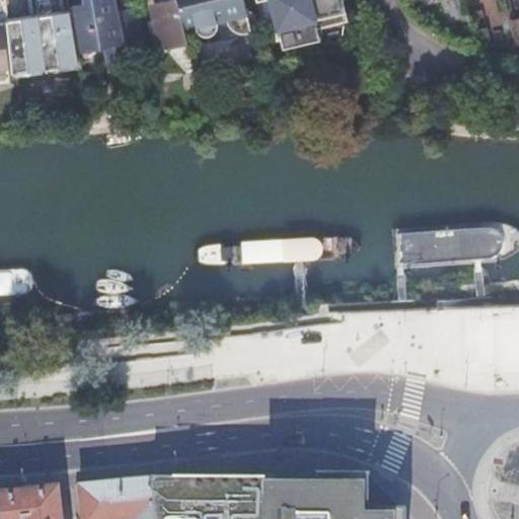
[(84,3),(69,6),(74,36),(76,52),(103,47),(106,62),(129,57),(125,42),(119,12),(116,0),(98,0),(99,2),(87,5),(86,3),(84,3)]
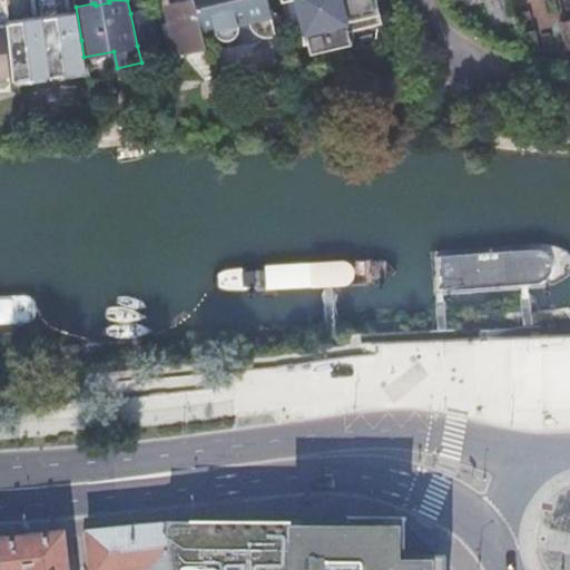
[(174,0),(175,1),(169,2),(177,35),(173,36),(177,52),(205,47),(202,33),(192,0),(174,0)]
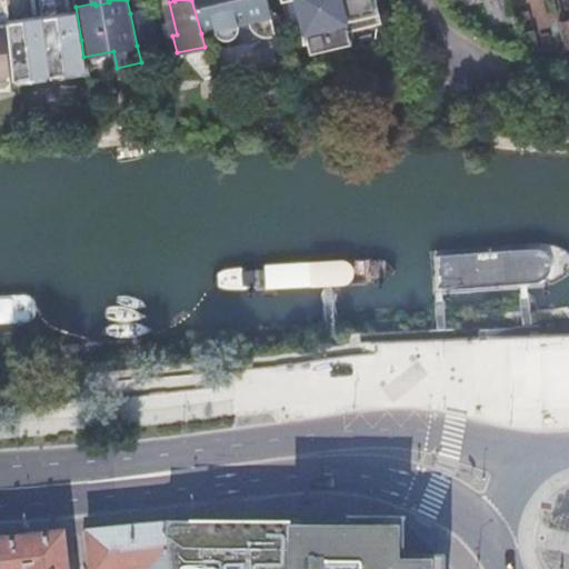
[(191,0),(201,33),(213,30),(235,25),(248,21),(249,25),(253,31),(259,35),(262,36),(266,36),(270,36),(275,35),(266,0),(191,0)]
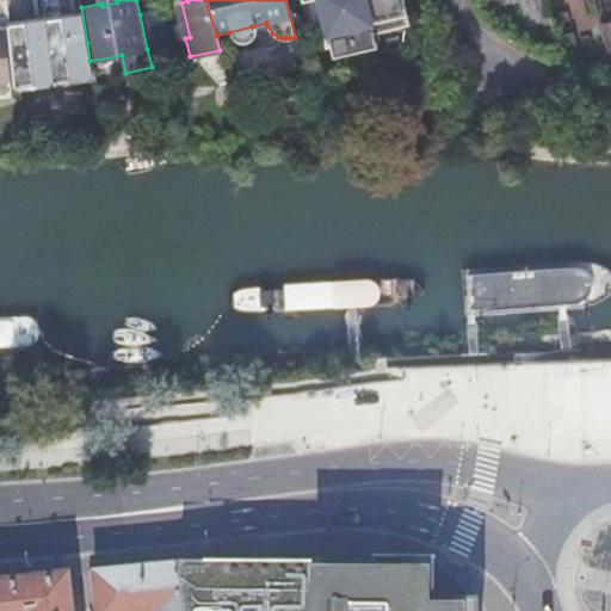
[(300,0),(301,1),(303,0),(318,0),(327,36),(321,38),(323,49),(329,47),(332,56),(376,45),(372,32),(408,23),(401,0),(300,0)]
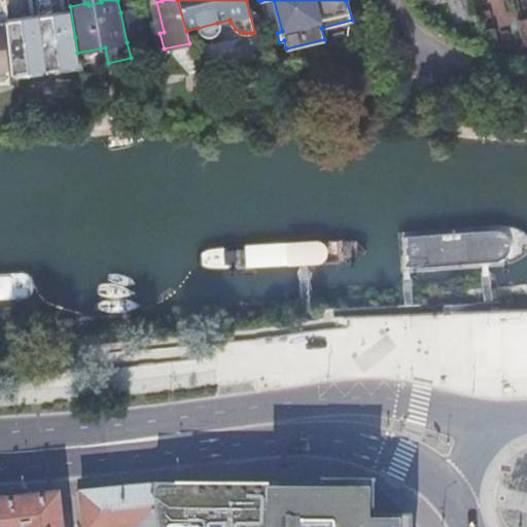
[(142,38),(136,9),(120,12),(127,42),(142,38)]
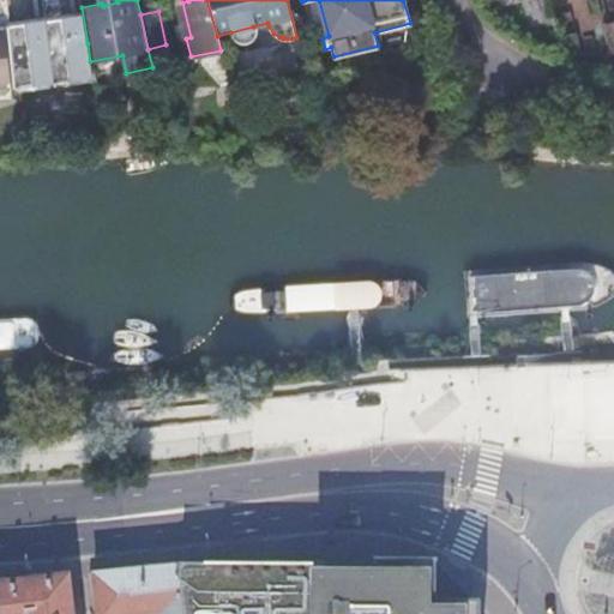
[(253,26),(230,32),(232,34),(233,37),(234,38),(235,40),(239,41),(244,41),(246,41),(248,40),(251,38),(252,35),(253,30),(253,26)]
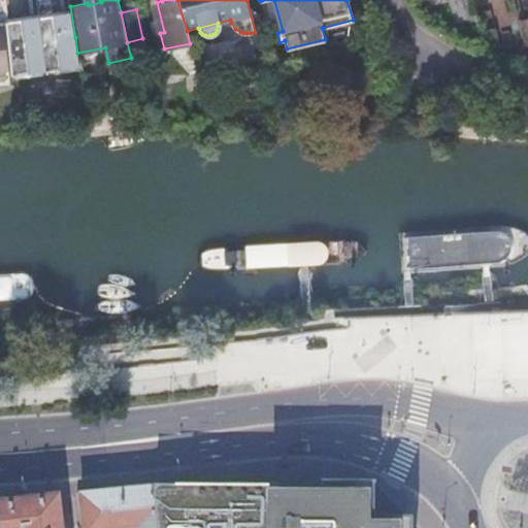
[(0,69),(10,69),(5,26),(0,26),(0,69)]
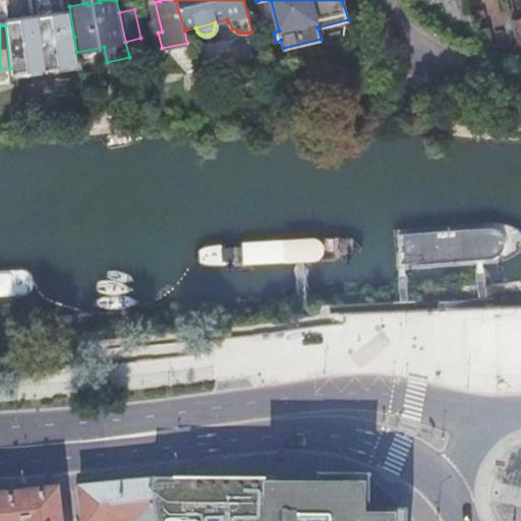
[(76,52),(74,37),(58,39),(58,42),(59,47),(51,48),(10,52),(11,58),(20,57),(22,74),(22,77),(53,74),(53,72),(79,69),(76,52)]
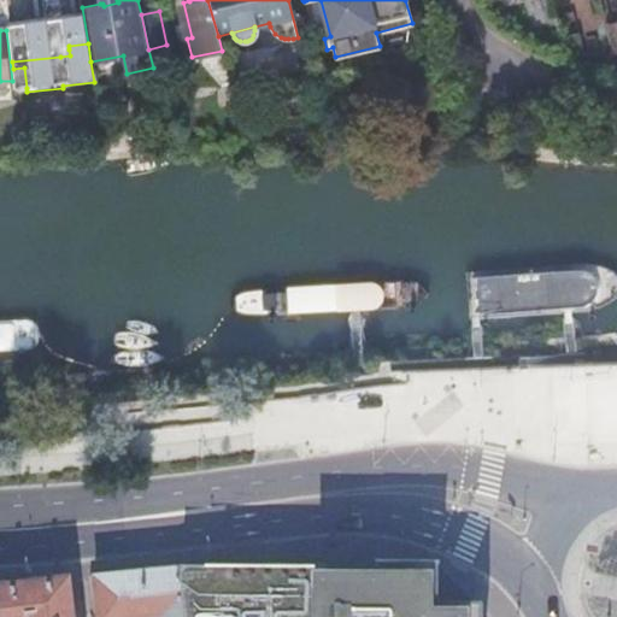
[(24,68),(13,69),(16,88),(27,88),(24,68)]
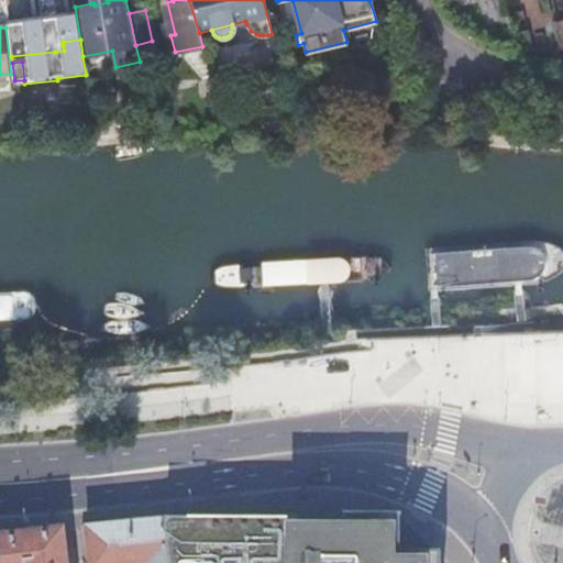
[(11,74),(0,74),(0,85),(12,85),(11,74)]
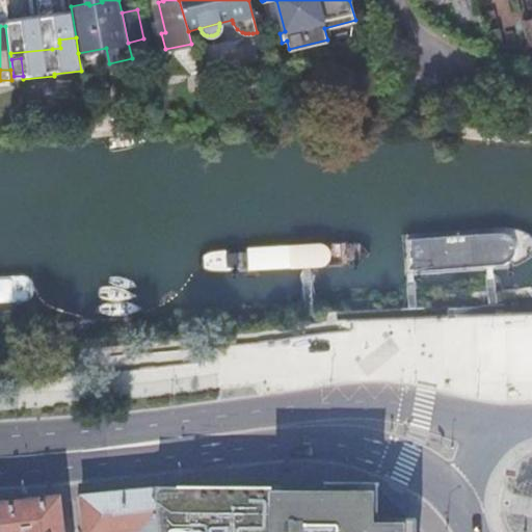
[(176,379),(202,379),(202,364),(175,365),(176,379)]
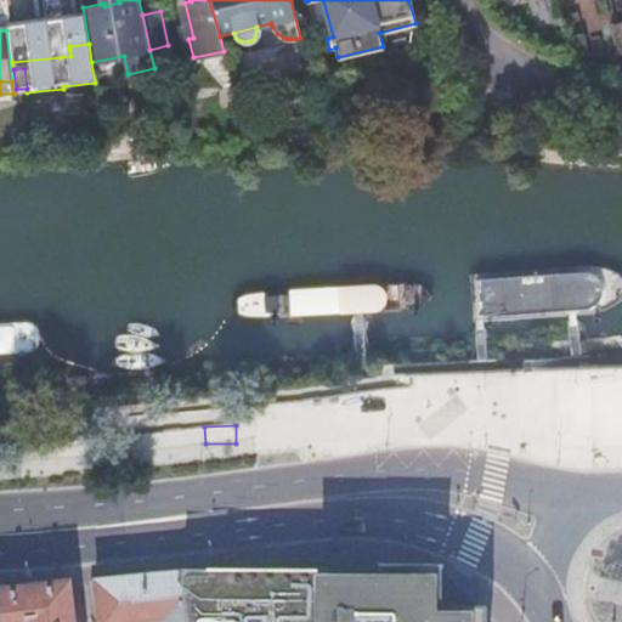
[(190,621),(185,567),(96,577),(101,621),(190,621)]
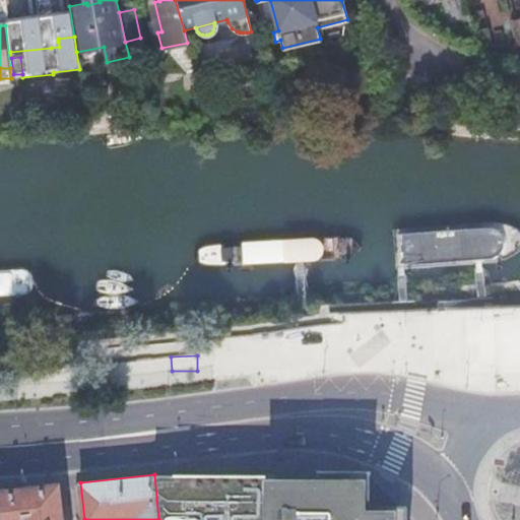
[(154,474),(158,519),(408,519),(410,511),(372,475),(154,474)]
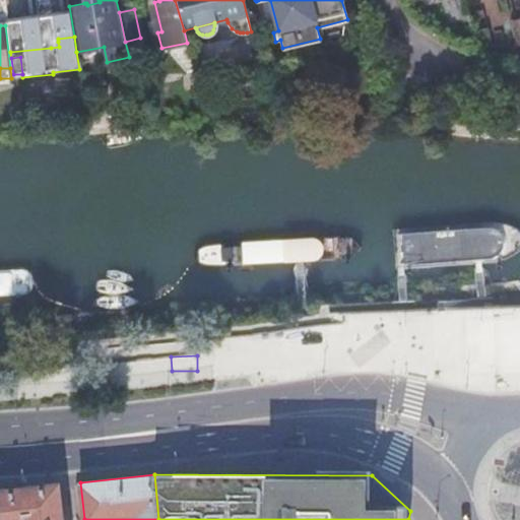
[(47,485),(0,491),(0,519),(62,519),(59,484),(47,485)]
